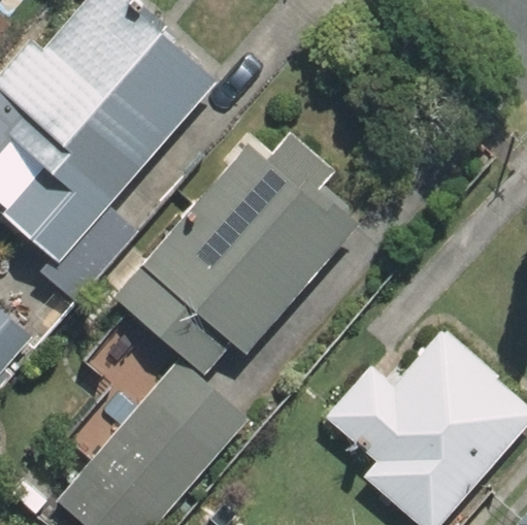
[(109,206),(217,80),(163,35),(167,30),(132,0),(84,0),(41,50),(31,41),(0,76),(0,93),(19,109),(0,131),(0,134),(40,168),(1,214),(55,259),(40,276),(74,305),(138,231),(109,206)]
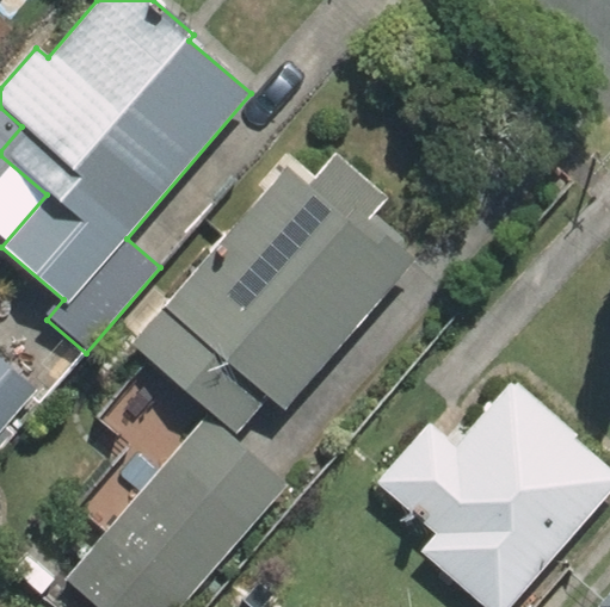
[(283,412),(416,261),(402,249),(408,243),(379,217),(364,233),(289,167),(133,345),(239,437),(270,401),(283,412)]
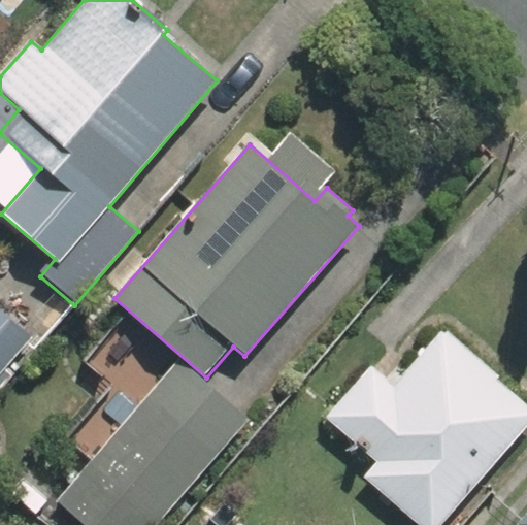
[(0,371),(31,338),(0,310),(0,371)]
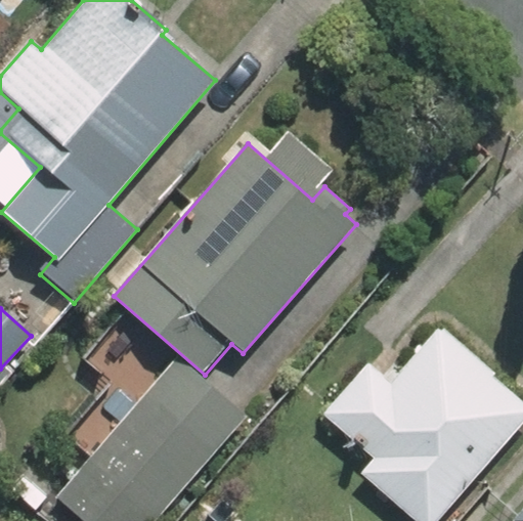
[(439,520),(522,423),(522,401),(438,330),(392,384),(366,362),(321,415),(374,460),(360,475),(413,520),(439,520)]
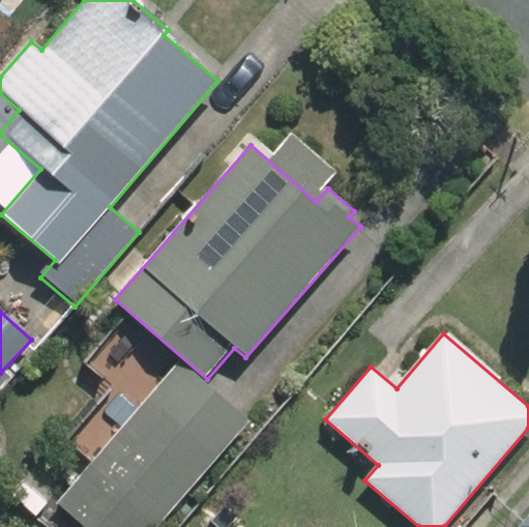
[(57,503),(84,526),(158,526),(248,423),(179,363),(57,503)]
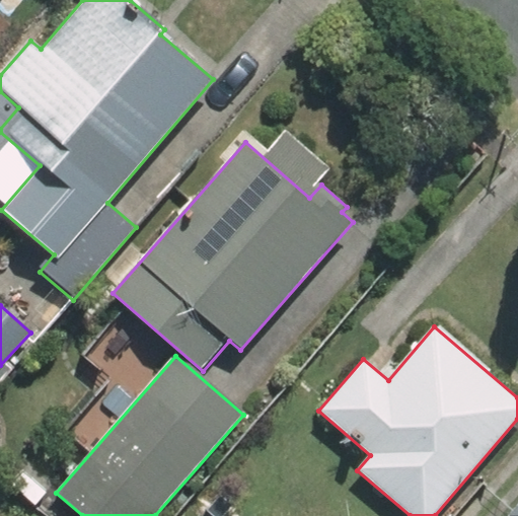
[(517,503),(508,515),(517,515),(517,503)]
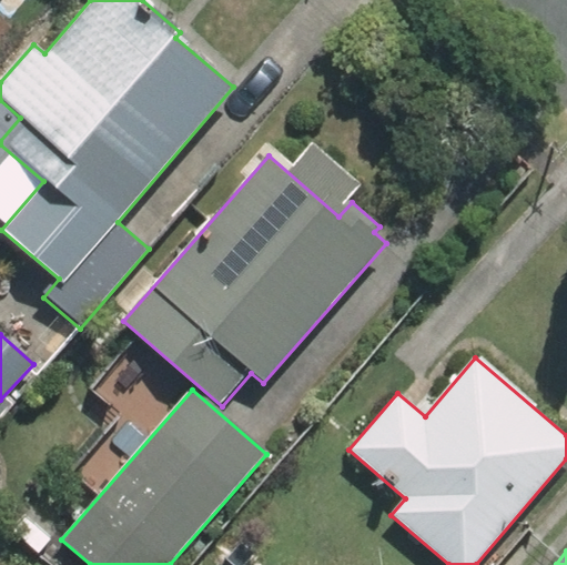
All buildings are outlined.
